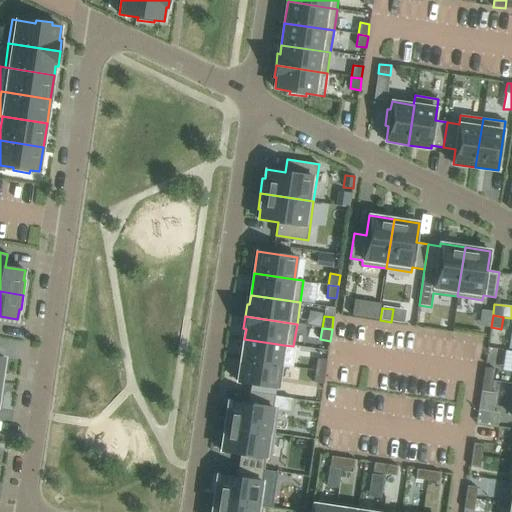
[(281,366),(284,345),(244,339),(241,360),(281,366)]
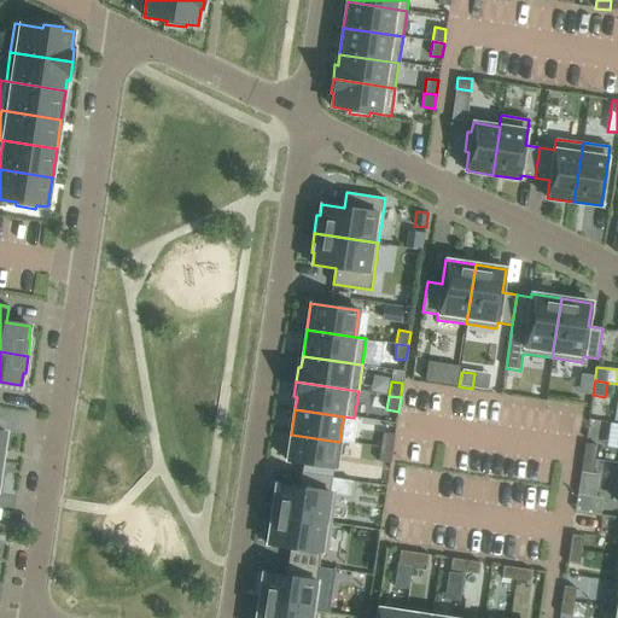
[(380,447),(392,449),(395,435),(383,433),(380,447)]
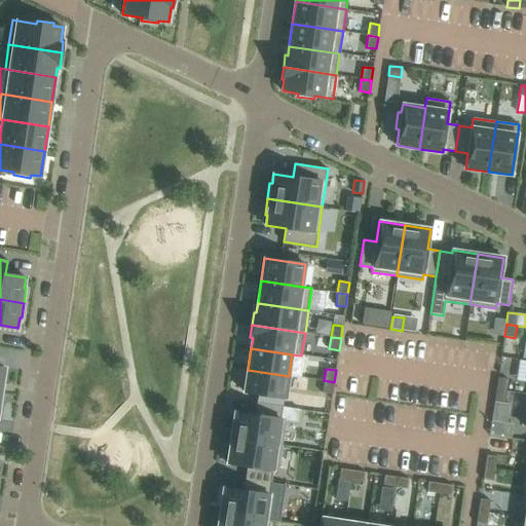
[(248,370),(245,392),(285,399),(289,376),(248,370)]
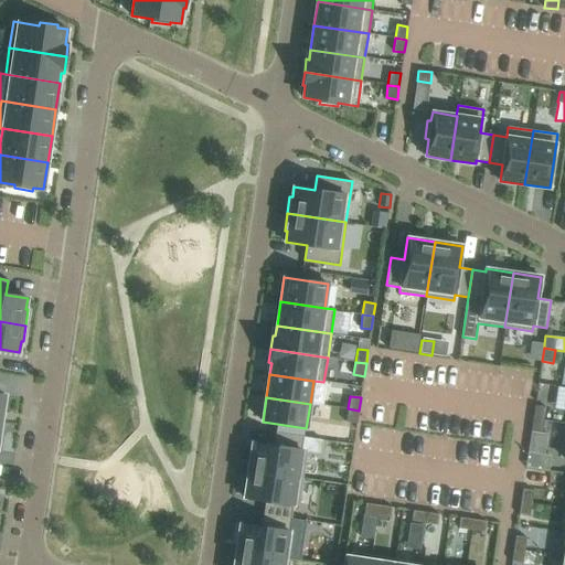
[(535,406),(533,419),(544,420),(546,407),(535,406)]
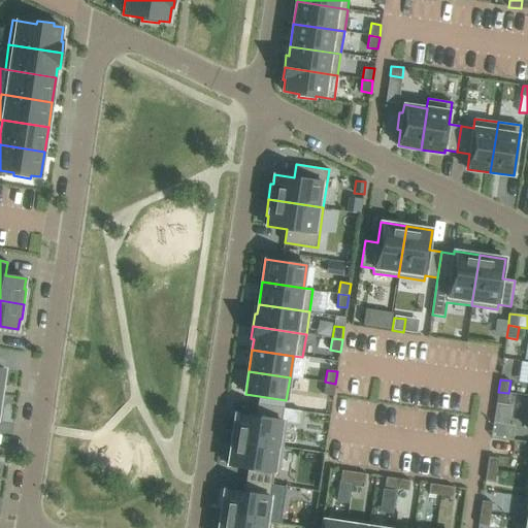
[(335,384),(325,382),(323,394),(333,396),(335,384)]
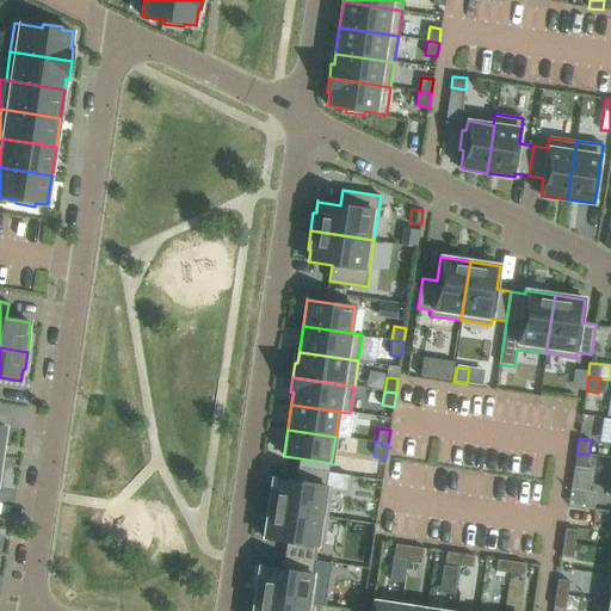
[(588,455),(576,454),(574,467),(586,469),(588,455)]
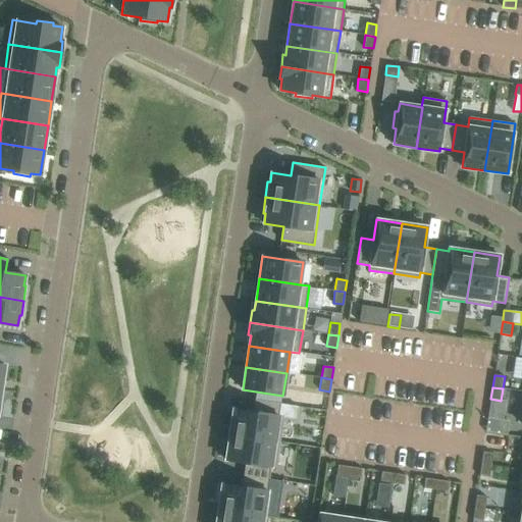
[(253,412),(233,409),(229,434),(279,441),(283,417),(278,416),(280,404),(255,400),(253,412)]
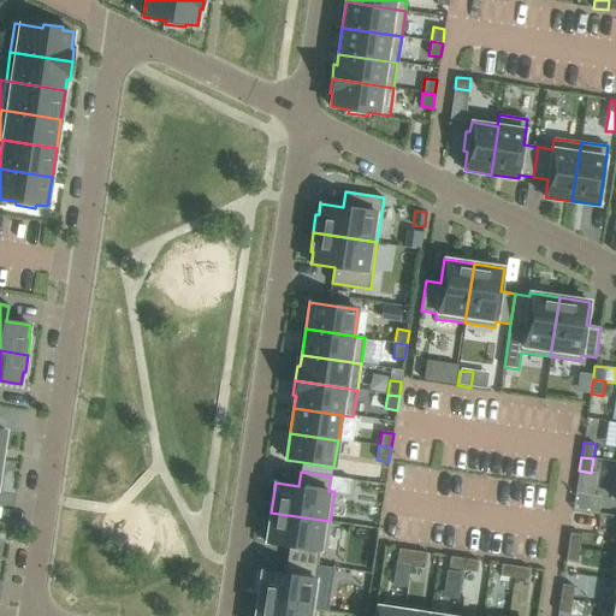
[(290,546),(288,561),(318,566),(318,564),(320,551),(325,551),(330,521),(271,513),(266,543),(290,546)]
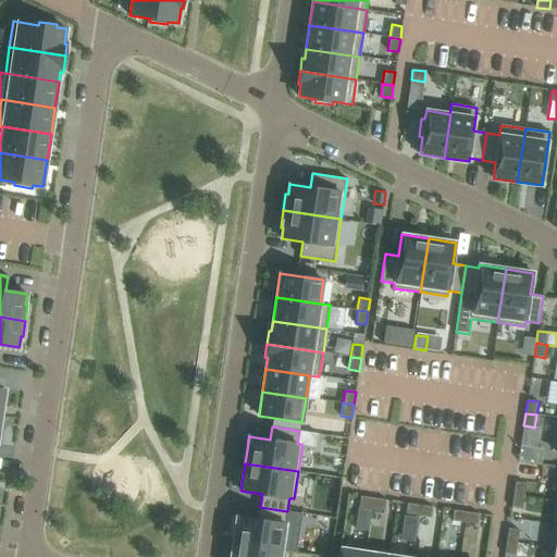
[(514,495),(524,496),(525,483),(515,482),(514,495)]
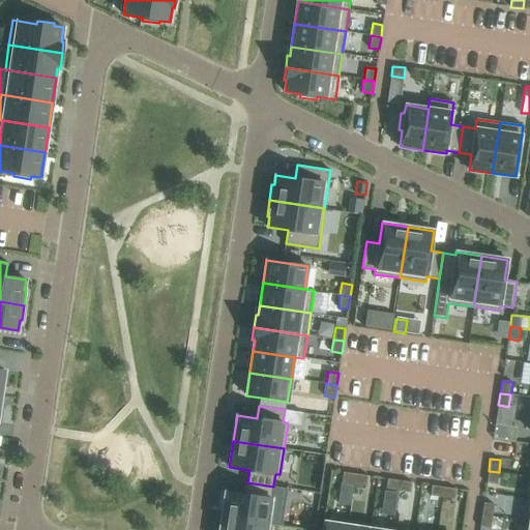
[(499,472),(489,471),(487,483),(497,484),(499,472)]
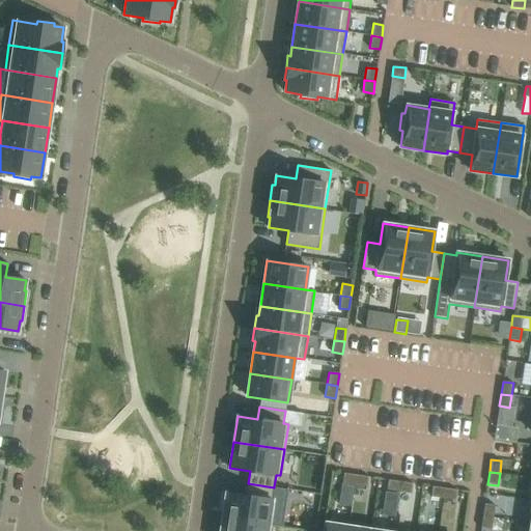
[(355,485),(356,475),(343,473),(342,483),(355,485)]
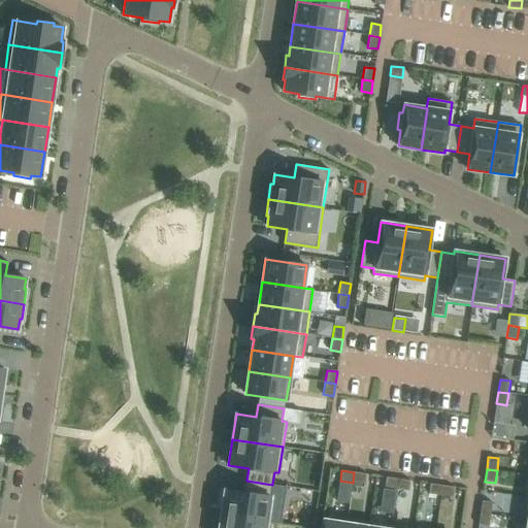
[(366,473),(354,472),(353,483),(365,484),(366,473)]
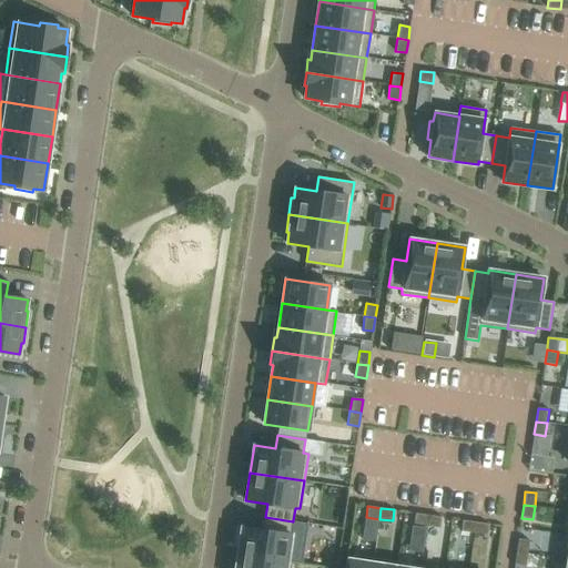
[(426,526),(428,515),(415,513),(414,524),(426,526)]
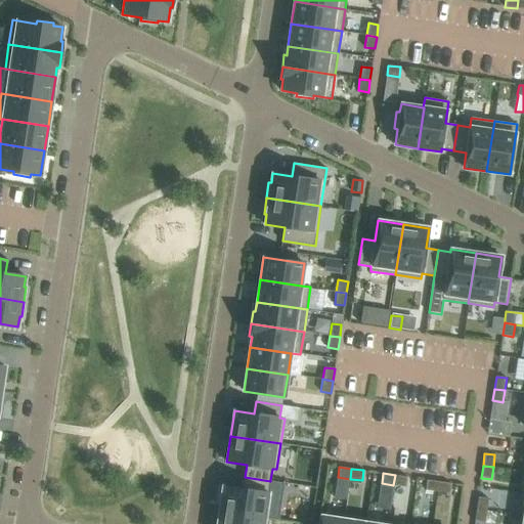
[(407,477),(395,475),(393,485),(405,487),(407,477)]
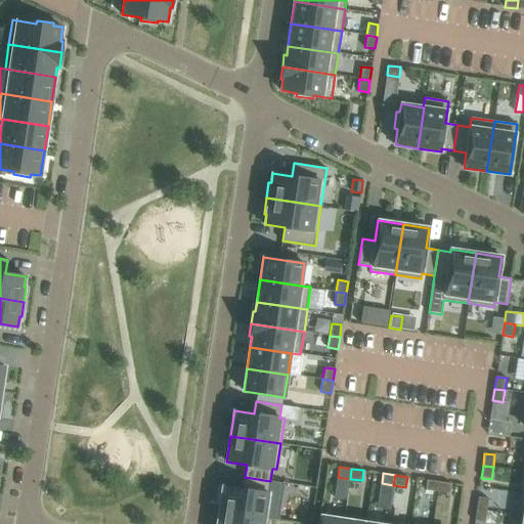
[(223,486),(219,512),(264,518),(264,517),(269,518),(269,519),(278,520),(284,482),(270,480),(270,481),(245,477),(243,489),(223,486)]
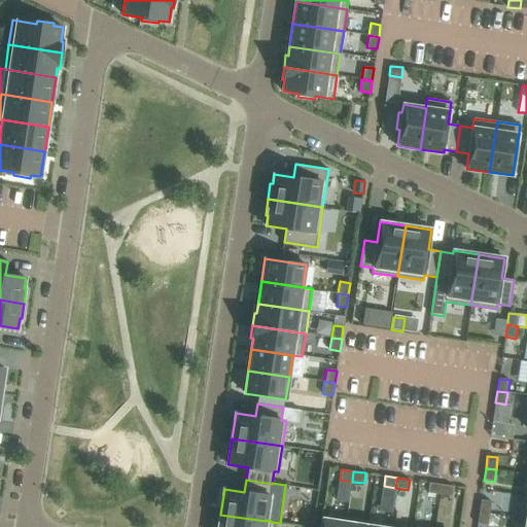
[(427,493),(440,494),(442,485),(429,483),(427,493)]
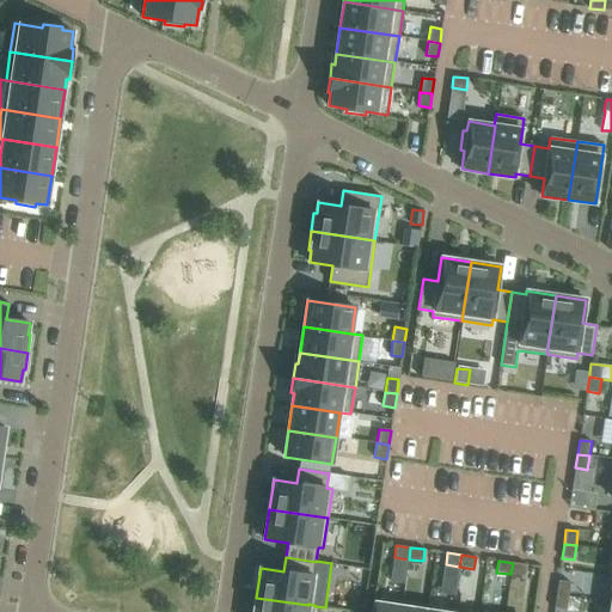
[(513,563),(510,574),(525,576),(527,564),(513,563)]
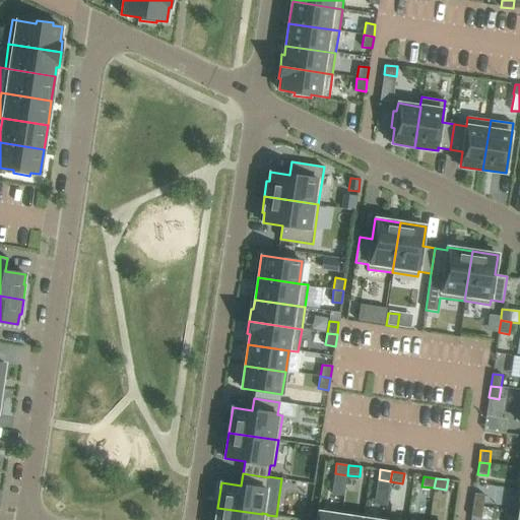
[(474,494),(472,505),(482,507),(484,495),(474,494)]
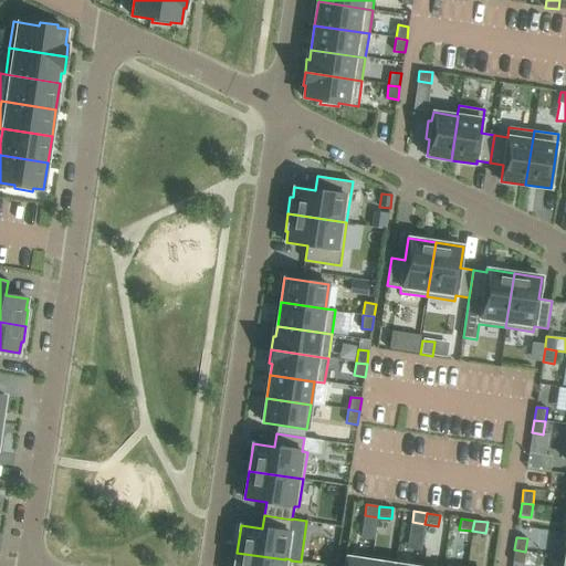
[(523,565),(525,552),(514,549),(512,563),(523,565)]
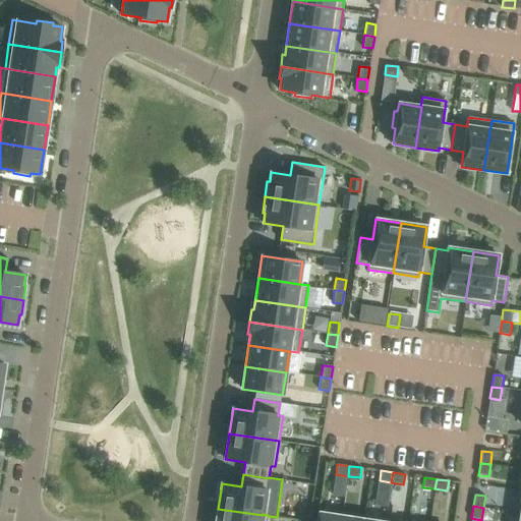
[(218,509),(216,520),(267,520),(268,516),(268,515),(263,514),(263,515),(218,509)]
